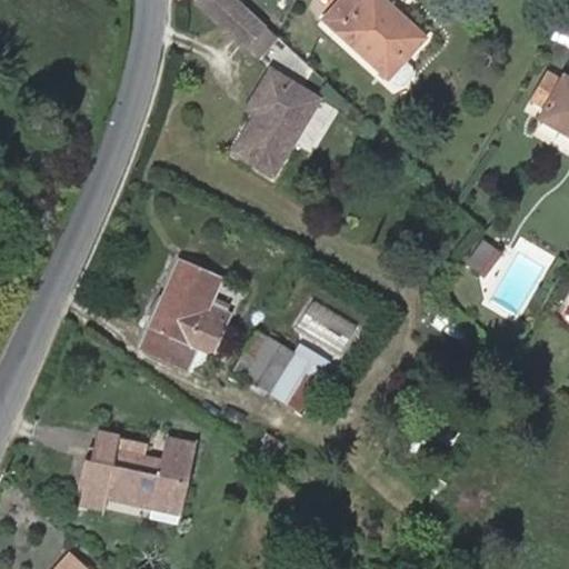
[(198,0),(243,41),(263,20),(241,0),(198,0)]
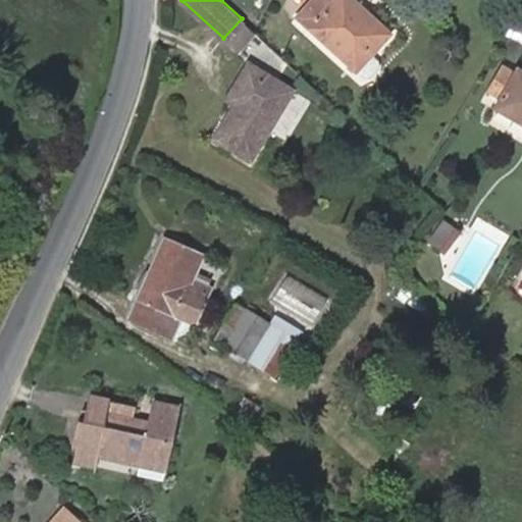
[(356,10),(360,6),(354,0),(315,0),(299,18),(356,71),(386,39),(356,10)]
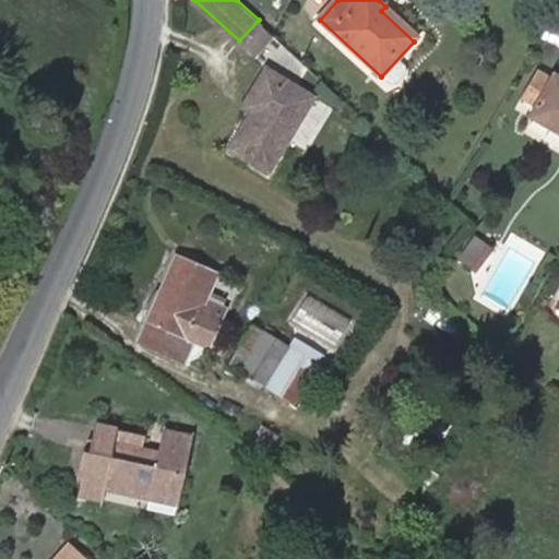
[(414,42),(418,37),(385,7),(381,11),(414,42)]
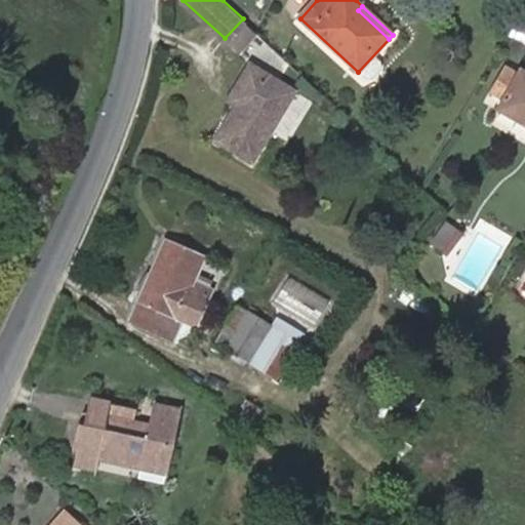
[(503,64),(488,90),(501,98),(517,72),(503,64)]
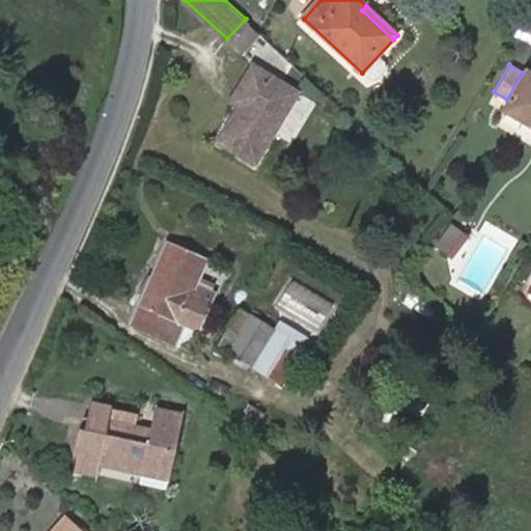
[(246,98),(241,106),(238,106),(218,139),(255,162),(298,91),(251,65),(235,91),(246,98)]
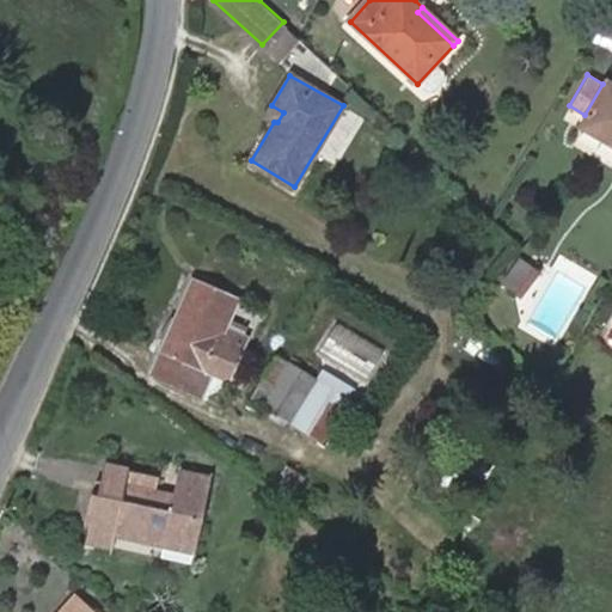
[(603,84),(585,115),(576,130),(611,151),(611,84),(605,80),(603,84)]
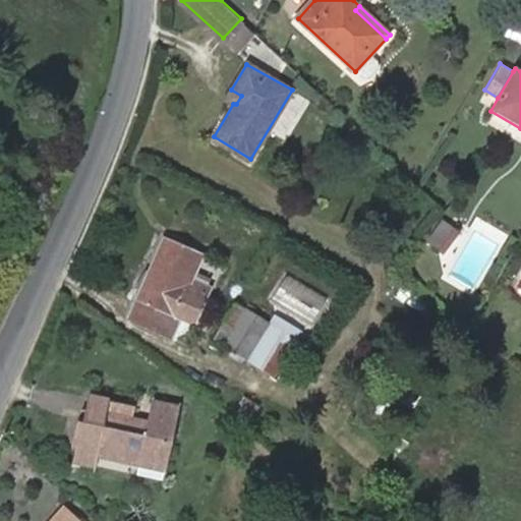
[(233,104),(236,104),(241,96),(231,90),(225,100),(233,104)]
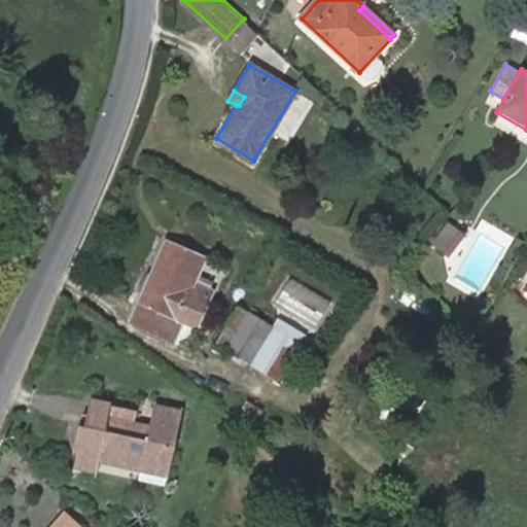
[(446,251),(461,232),(450,223),(434,242),(446,251)]
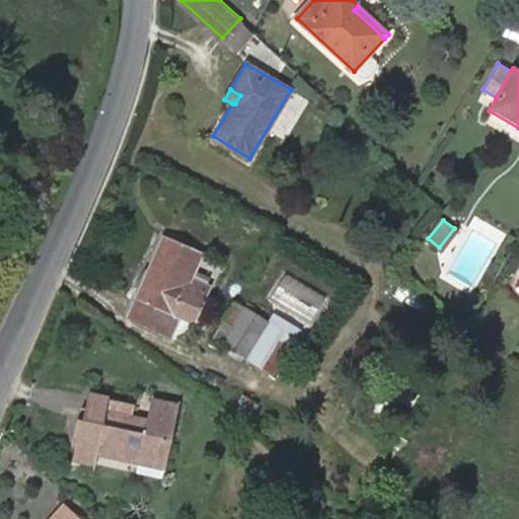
[(207,297),(192,290),(196,280),(188,277),(198,253),(164,238),(151,270),(142,290),(130,317),(163,332),(172,311),(196,321),(207,297)]
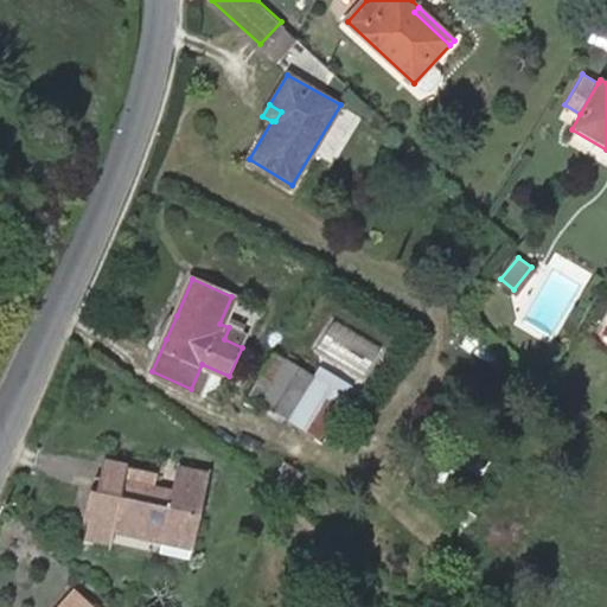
[(164,310),(153,333),(166,339),(177,315),(164,310)]
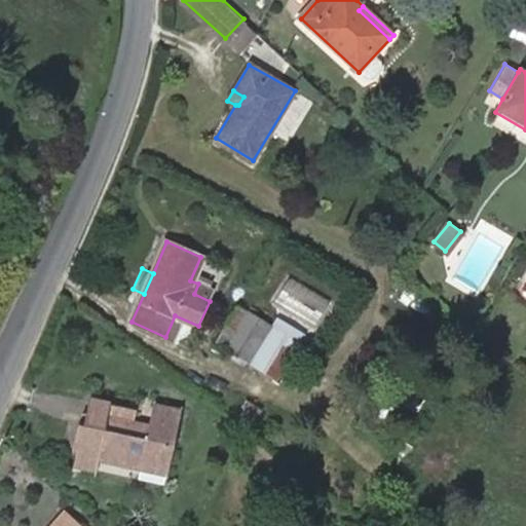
[(198,284),(194,294),(210,301),(214,291),(198,284)]
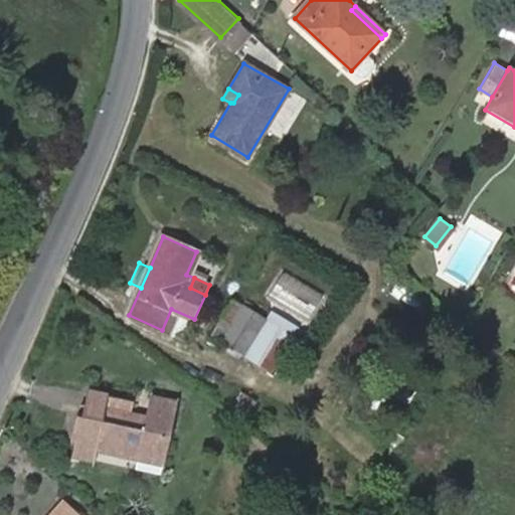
[(325,308),(326,286),(274,283),(273,305),(325,308)]
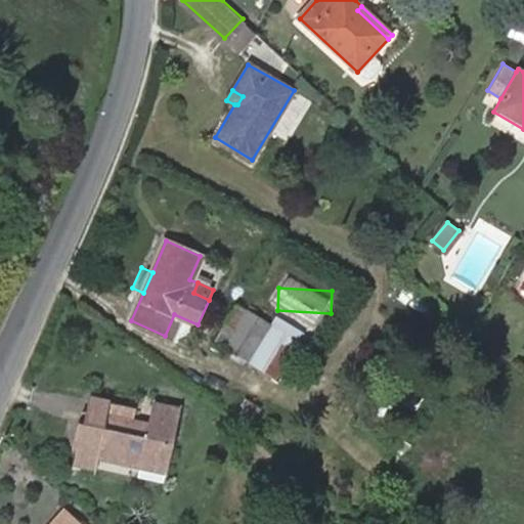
[(273,377),(295,343),(299,345),(305,334),(294,328),(282,319),(276,315),(270,325),(241,306),(218,341),(273,377)]
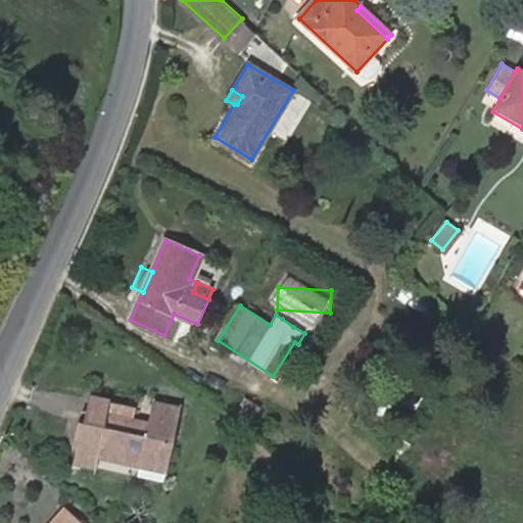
[(282,319),(293,327),(298,320),(286,313),(282,319)]
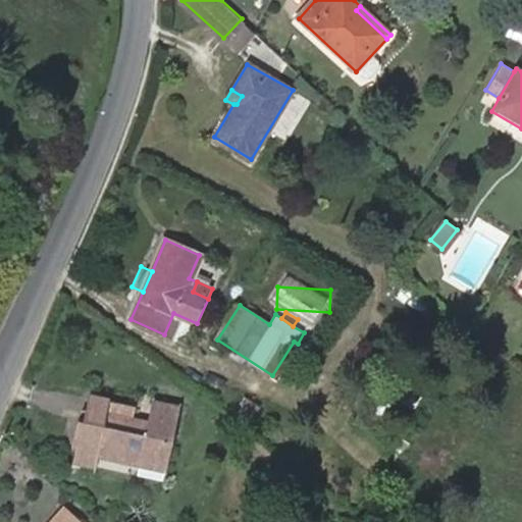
[(98,468),(101,455),(167,469),(180,407),(153,401),(149,422),(133,419),(136,406),(90,397),(85,422),(79,420),(73,447),(79,448),(75,463),(98,468)]
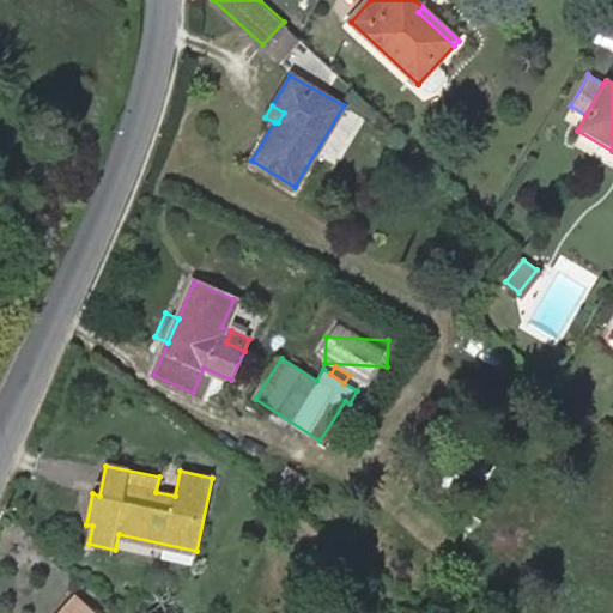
[(90,612),(76,599),(62,612),(90,612)]
